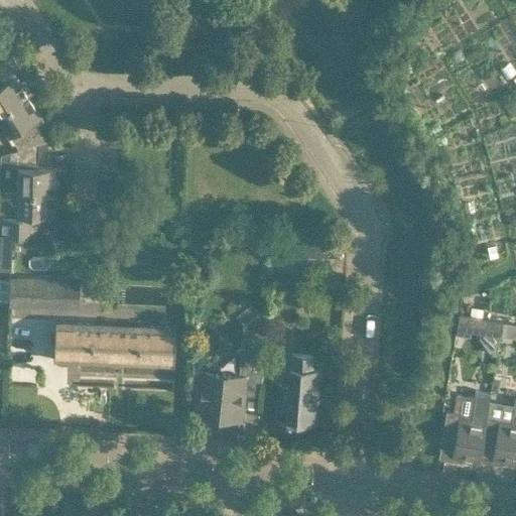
[(0,111),(31,92),(24,80),(21,82),(16,74),(9,78),(0,63),(0,111)]
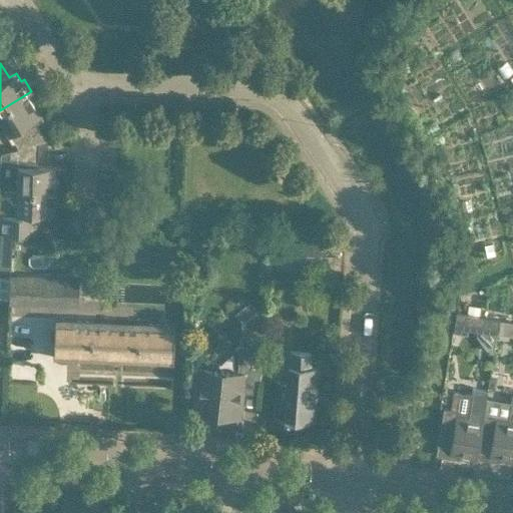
[(0,128),(5,125),(18,147),(39,142),(47,140),(36,122),(43,118),(36,105),(39,103),(31,91),(0,110),(0,128)]
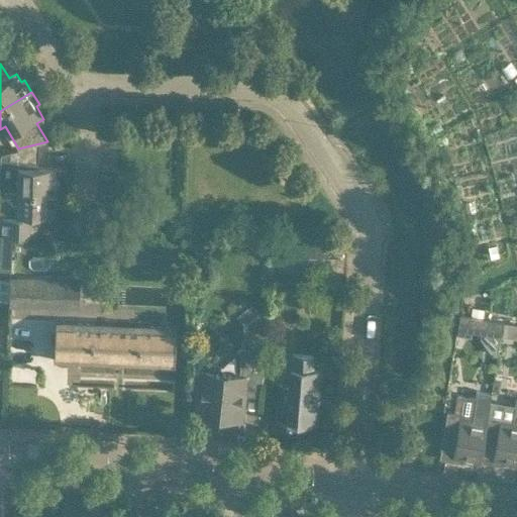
[(4,180),(3,189),(6,189),(17,189),(18,189),(59,191),(59,177),(56,177),(56,167),(38,167),(38,162),(39,143),(18,148),(10,150),(10,161),(11,161),(10,180),(4,180)]
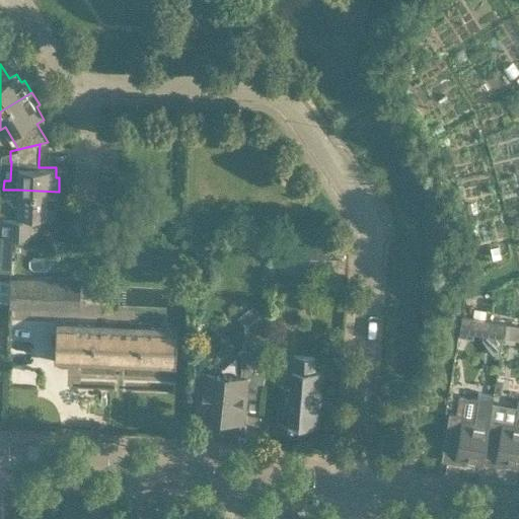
[(3,197),(0,199),(0,234),(8,234),(16,235),(26,235),(36,235),(36,222),(44,222),(47,220),(50,222),(54,223),(54,215),(55,206),(58,206),(58,192),(17,190),(6,190),(3,190),(3,191),(3,197)]
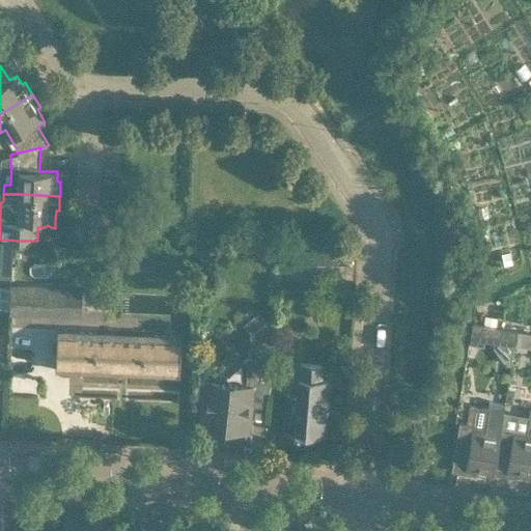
[(0,241),(0,248),(0,262),(11,263),(14,241),(0,241)]
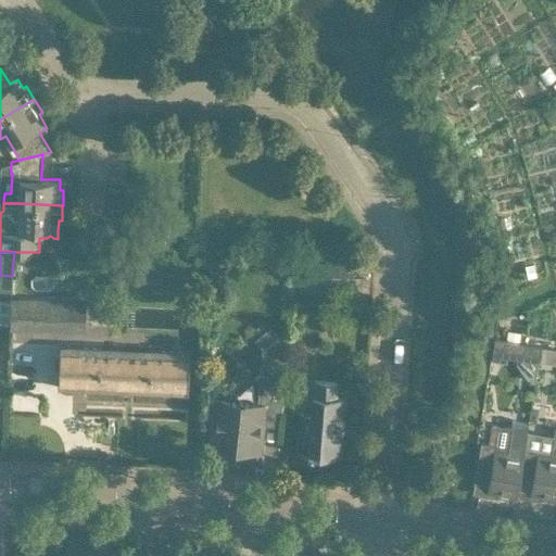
[(15,254),(15,268),(26,269),(27,255),(15,254)]
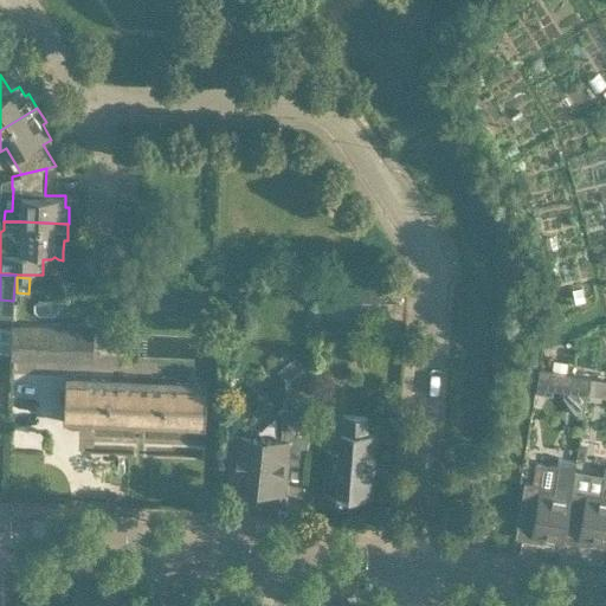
[(12,328),(11,358),(92,359),(92,346),(92,329),(12,328)]
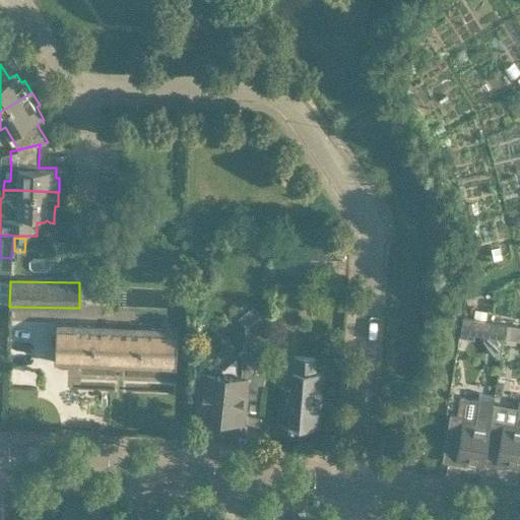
[(474,310),(473,319),(485,321),(486,312),(474,310)]
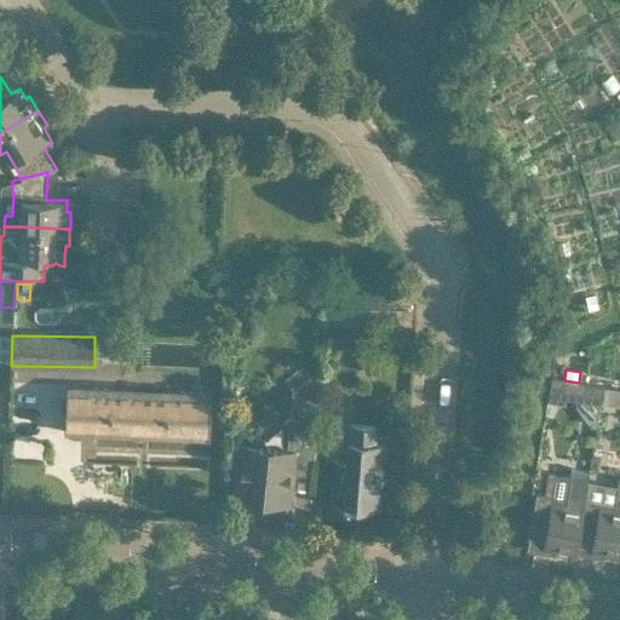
[(263,447),(241,445),(228,443),(225,466),(239,468),(235,495),(257,498),(262,504),(268,499),(290,501),(294,457),(314,459),(321,374),(311,373),(293,388),(291,414),(283,420),(288,426),(287,445),(281,449),(274,448),(269,442),(263,447)]
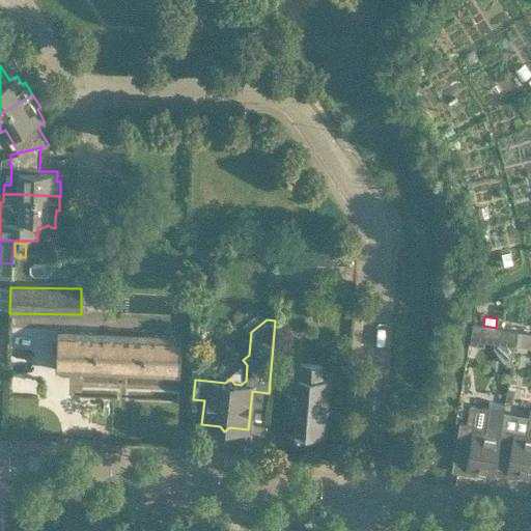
[(492,342),(493,340),(494,328),(471,325),(468,344),(482,346),(483,341),(492,342)]
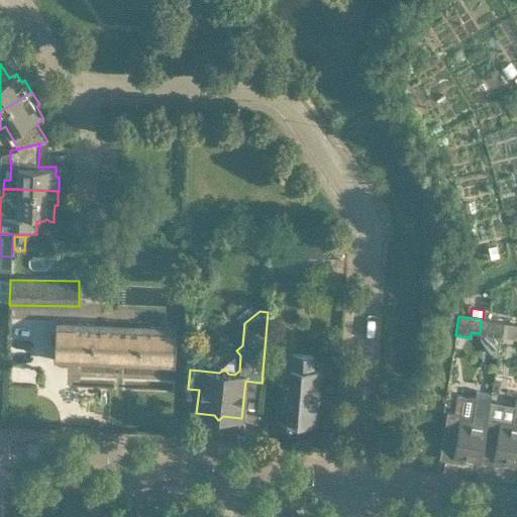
[(502,323),(481,319),(480,331),(500,334),(502,323)]
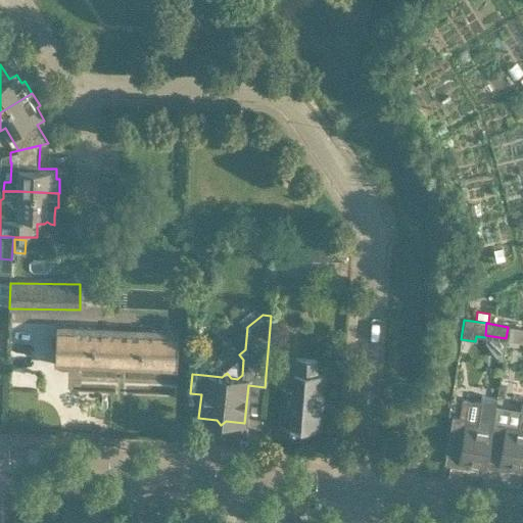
[(54,364),(177,369),(178,330),(55,325),(54,364)]
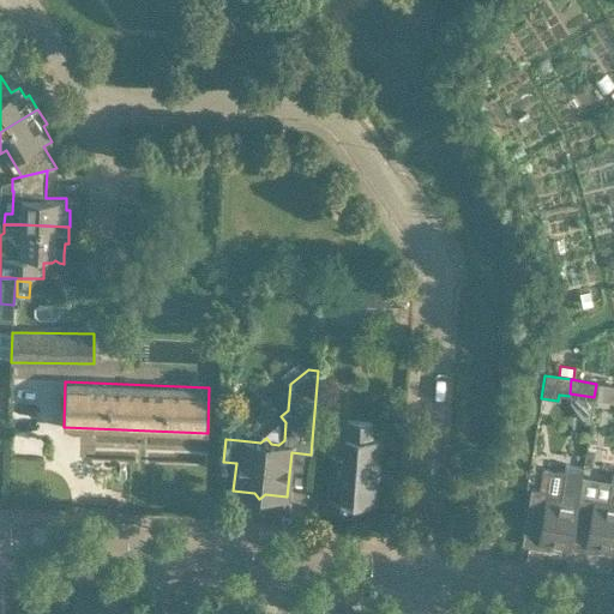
[(594,397),(594,399),(613,402),(613,386),(596,384),(594,397)]
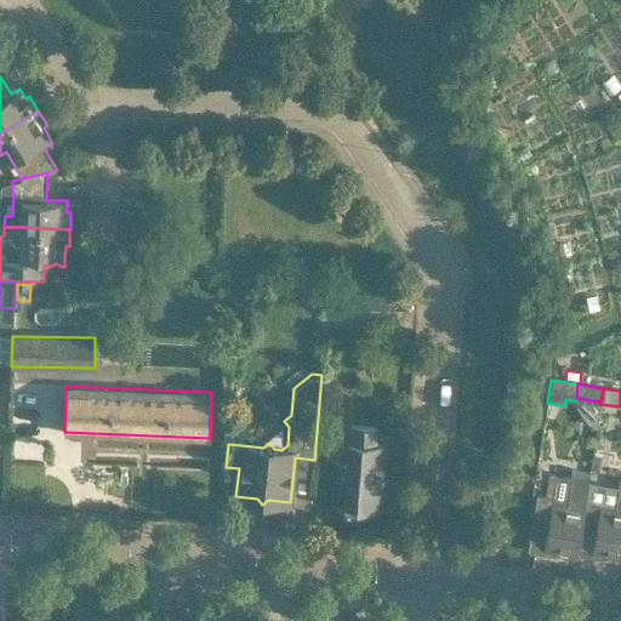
[(343,507),(363,510),(363,507),(380,508),(385,444),(376,443),(377,427),(352,425),(348,462),(337,461),(334,505),(345,505),(343,507)]
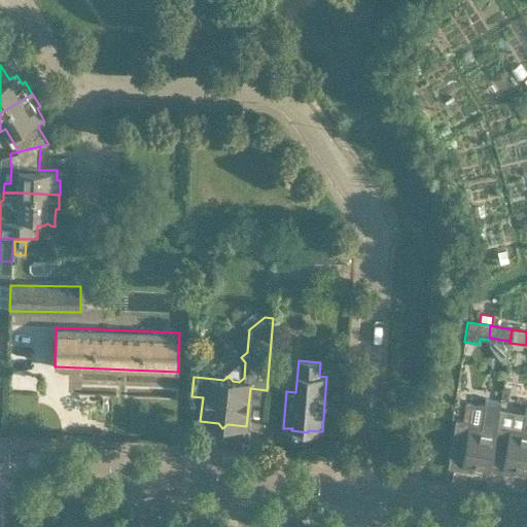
[(456,417),(449,459),(462,461),(462,465),(489,470),(500,400),(486,398),(485,403),(465,400),(462,418),(456,417)]
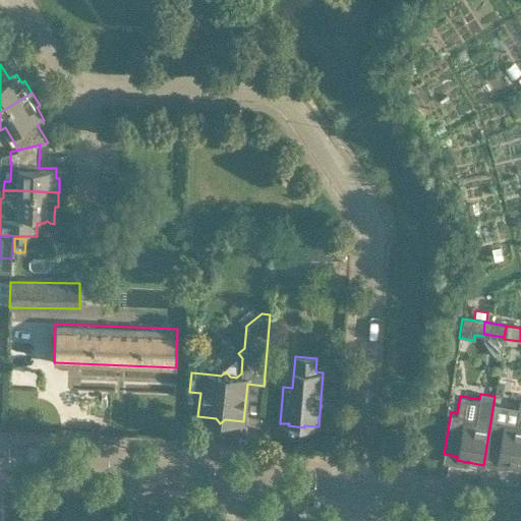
[(497,463),(520,466),(520,400),(516,423),(491,419),(496,396),(495,396),(483,465),(484,465),(485,457),(498,459),(497,463)]
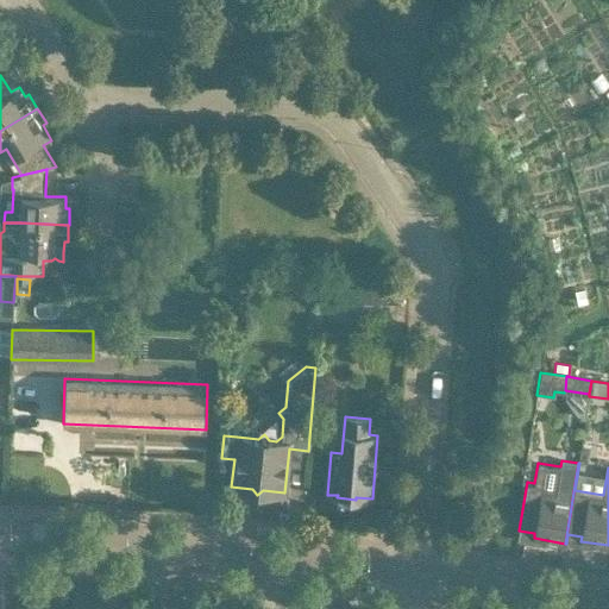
[(496,528),(498,512),(485,509),(482,526),(483,526),(496,528)]
